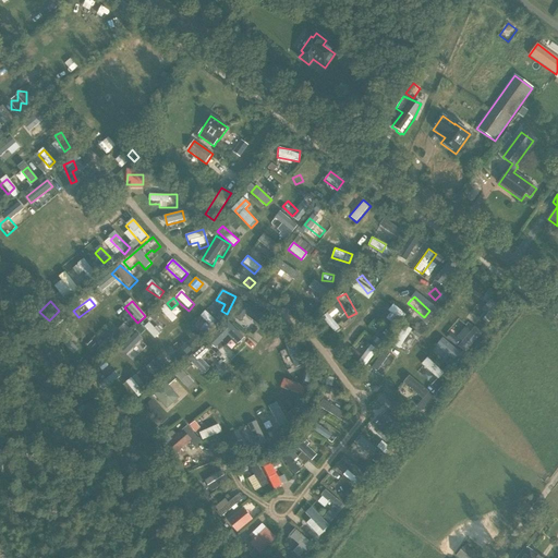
[(250,331),(263,316),(245,302),(232,317),(250,331)]
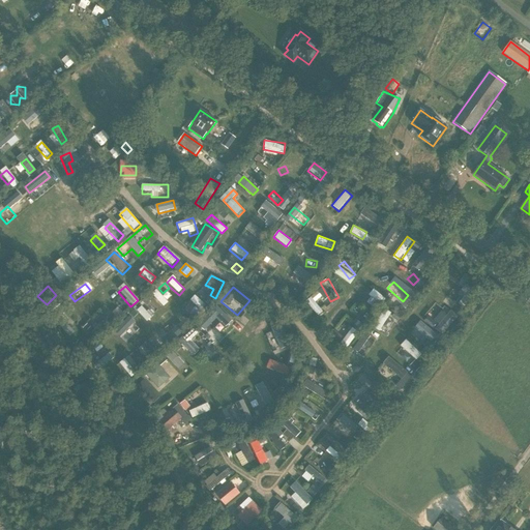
[(370,296),(366,303),(375,307),(382,294),(372,289),(369,295),(370,296)]
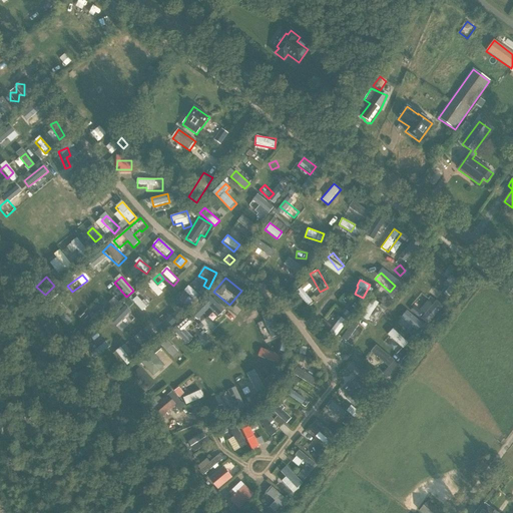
[(152,282),(145,288),(158,301),(164,295),(152,282)]
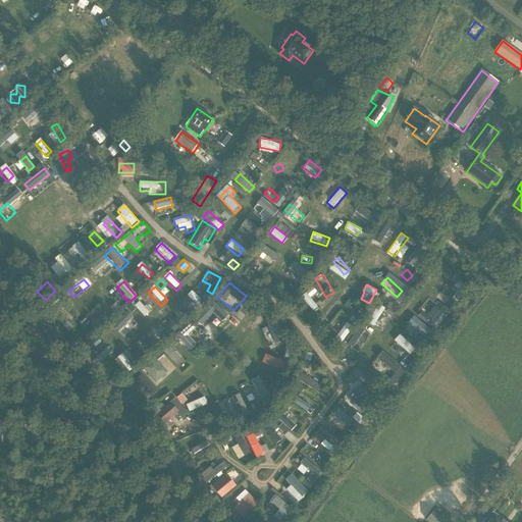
[(194,303),(199,298),(193,292),(188,298),(194,303)]
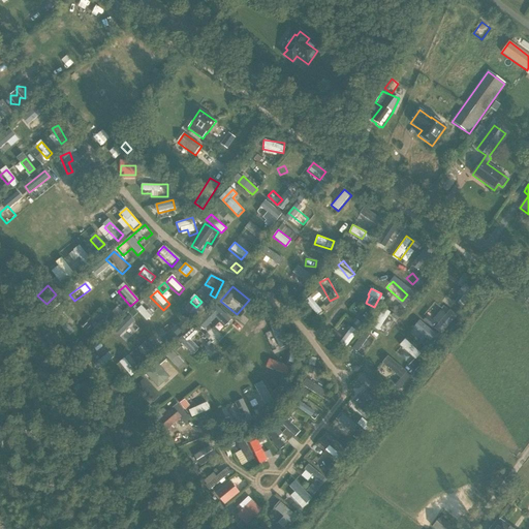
[(216,306),(198,325),(206,332),(216,319),(224,327),(231,319),(216,306)]
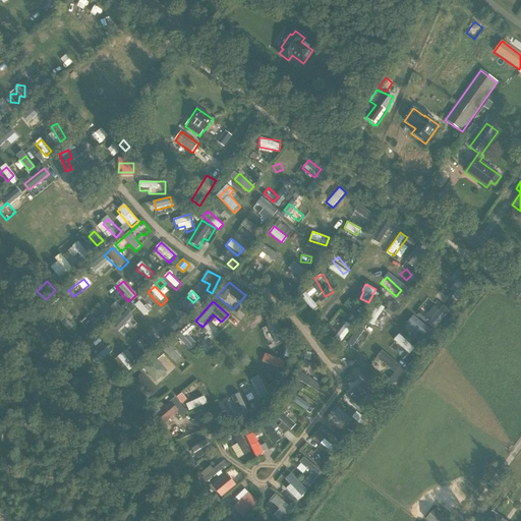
[(377,302),(367,323),(375,327),(385,306),(377,302)]
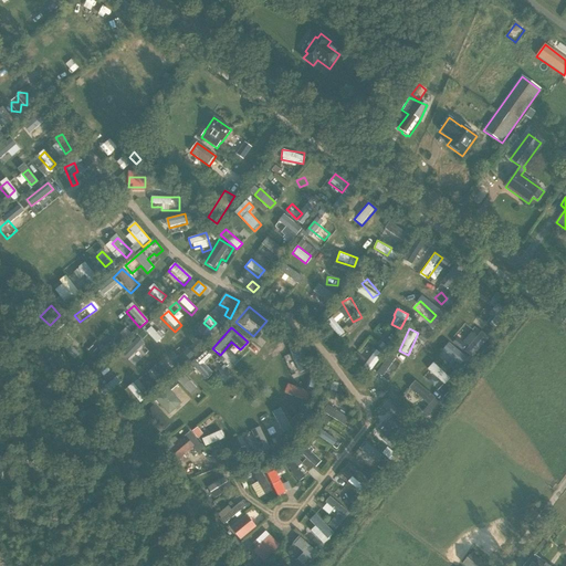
[(125,343),(132,337),(127,333),(121,337),(125,343)]
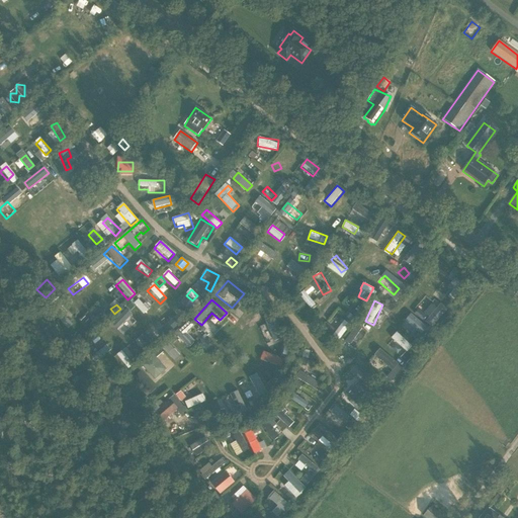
[(168,311),(173,318),(179,314),(174,307),(168,311)]
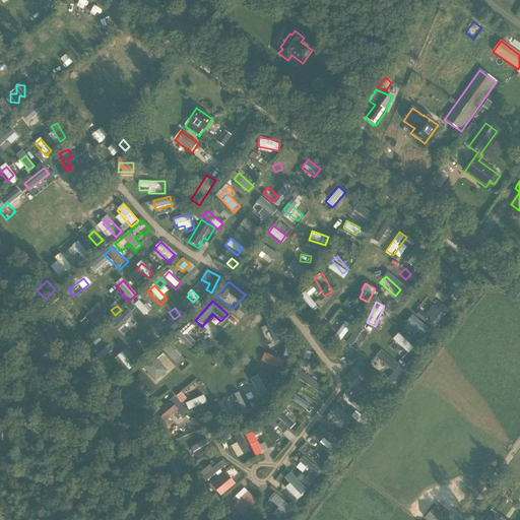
[(236,311),(232,315),(240,321),(244,317),(236,311)]
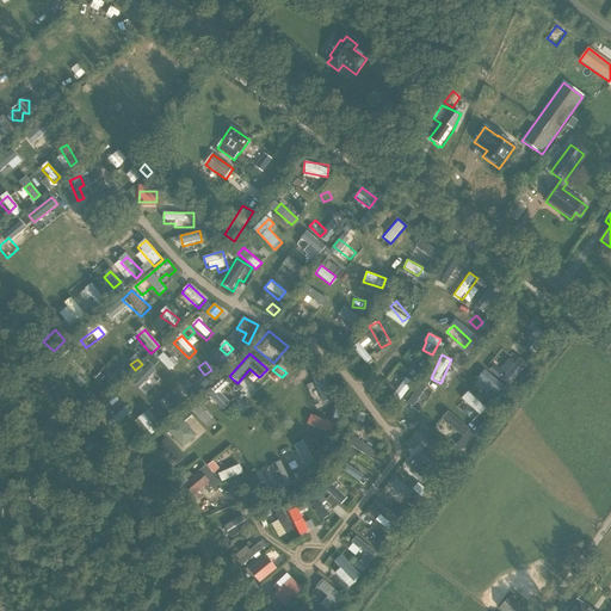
[(160,378),(149,369),(135,383),(147,394),(160,378)]
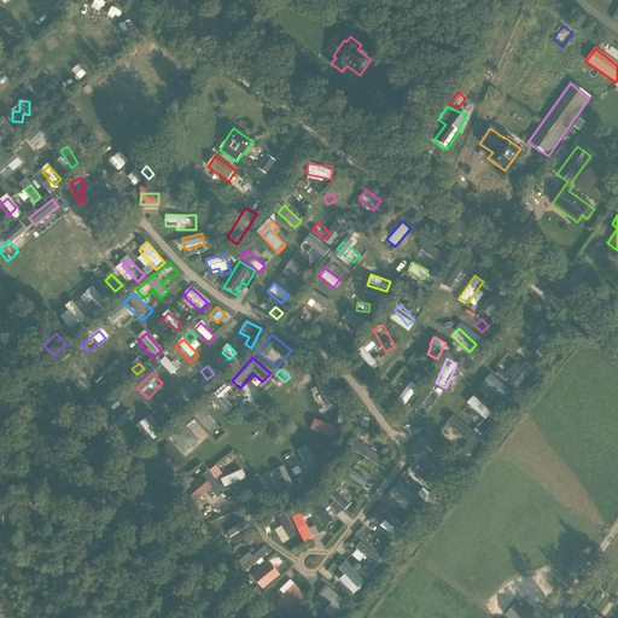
[(404,374),(397,380),(413,396),(419,390),(404,374)]
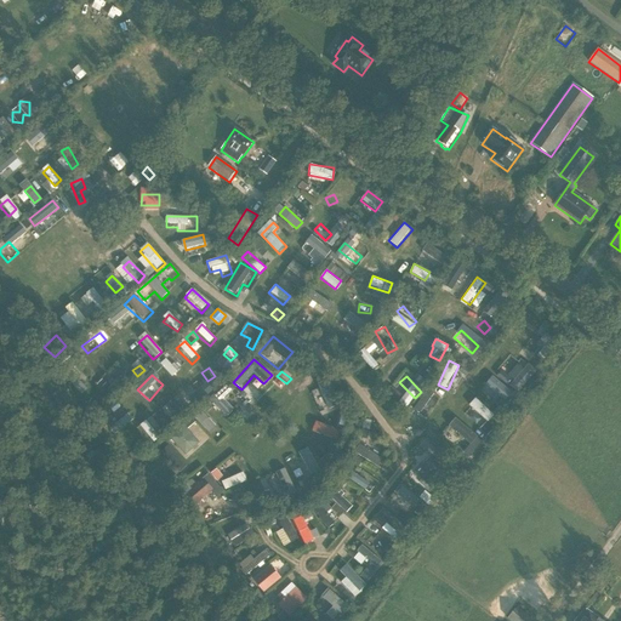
[(118,394),(129,382),(125,377),(113,391),(118,394)]
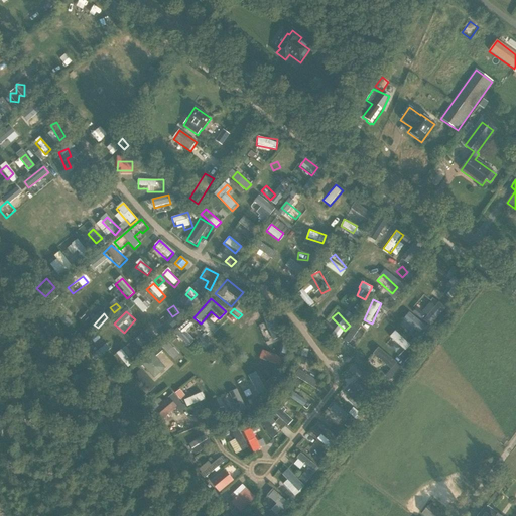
[(268,317),(260,329),(269,335),(266,339),(272,343),(276,337),(271,333),(278,325),(268,317)]
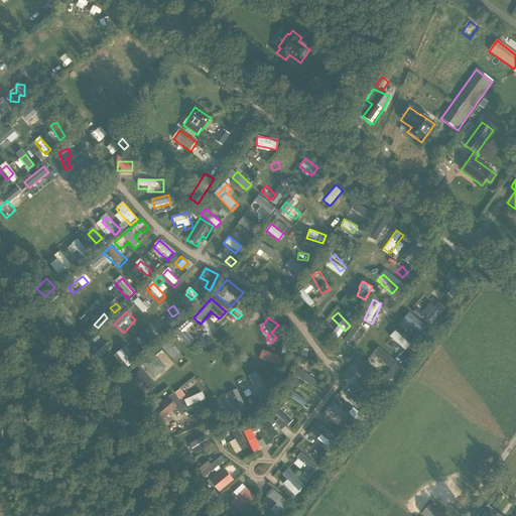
[(188,319),(173,333),(187,350),(196,343),(187,334),(196,327),(188,319)]
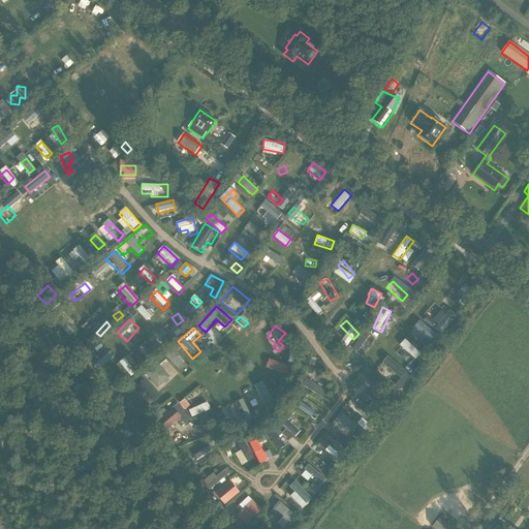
[(358,353),(372,336),(365,330),(351,348),(358,353)]
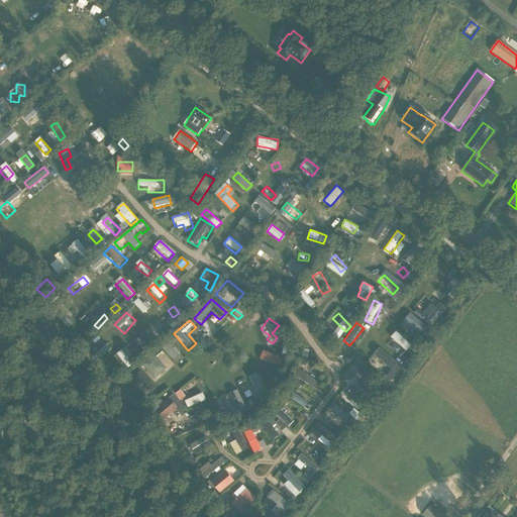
[(141,334),(137,341),(145,346),(149,339),(141,334)]
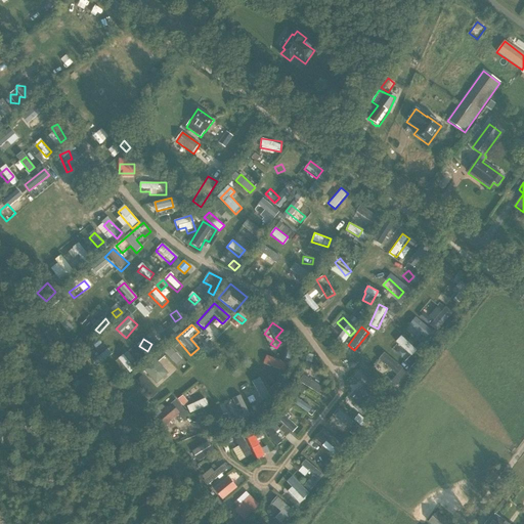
[(164,353),(177,369),(184,364),(171,347),(164,353)]
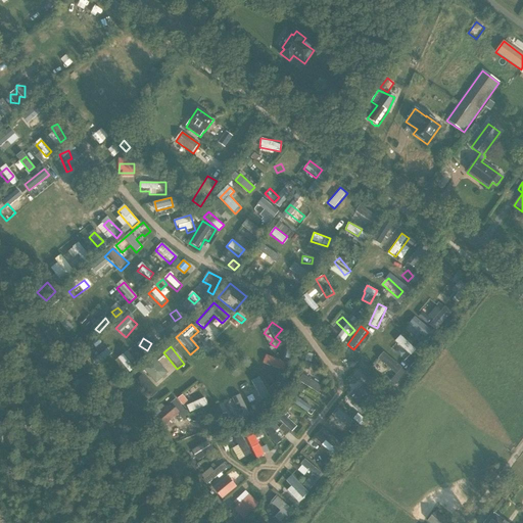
[(264,366),(284,370),(287,360),(266,355),(264,366)]
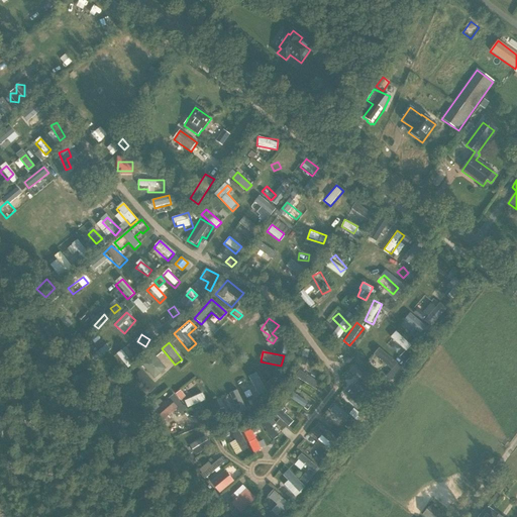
[(142,367),(154,381),(167,371),(154,356),(142,367)]
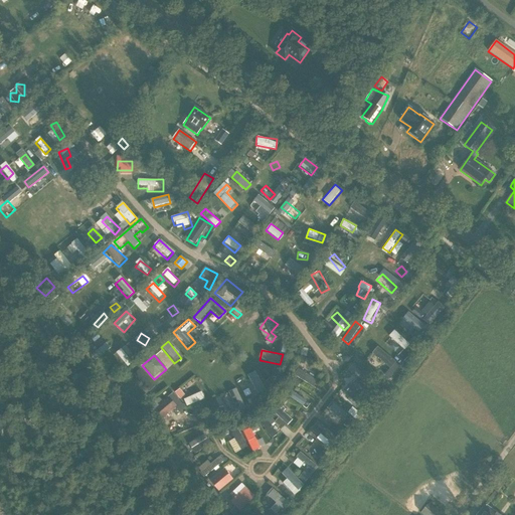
[(296,376),(315,386),(318,379),(300,369),(296,376)]
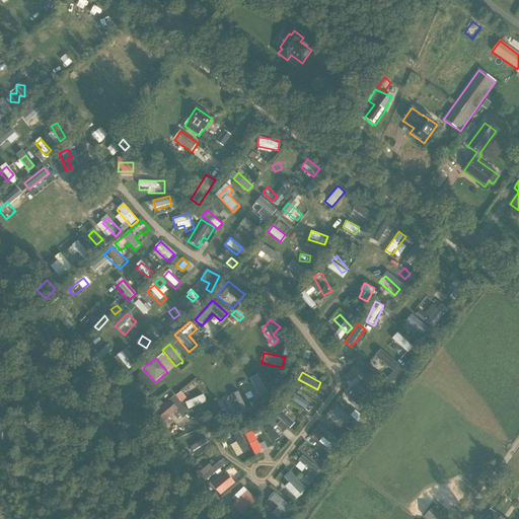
[(258,401),(264,398),(257,382),(251,385),(258,401)]
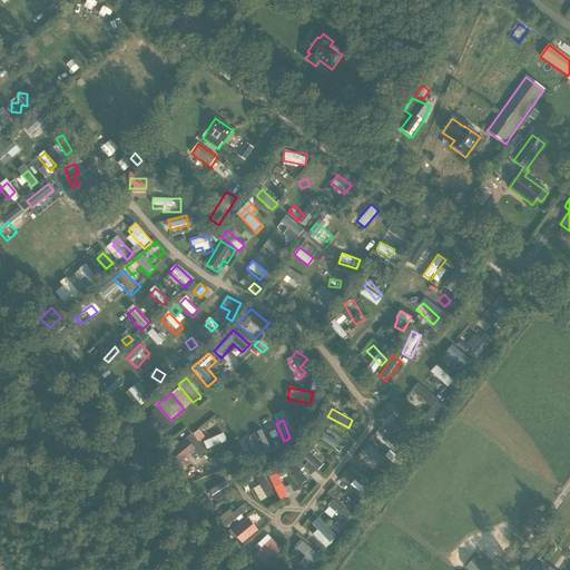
[(321,440),(340,453),(346,444),(326,431),(321,440)]
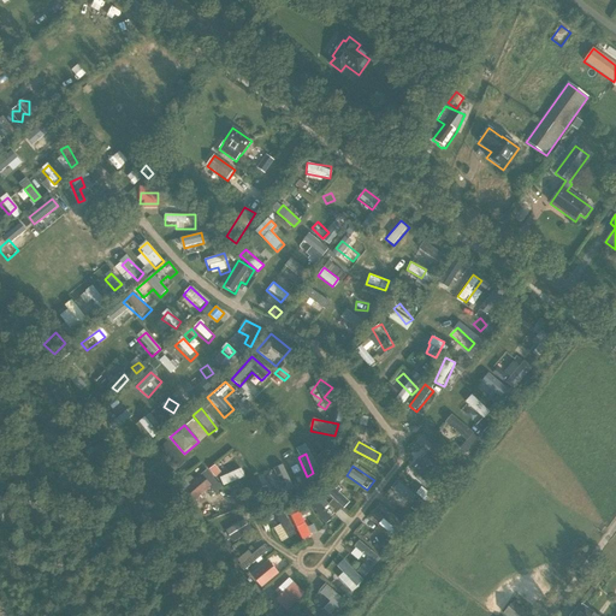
[(201,477),(184,491),(194,503),(211,487),(201,477)]
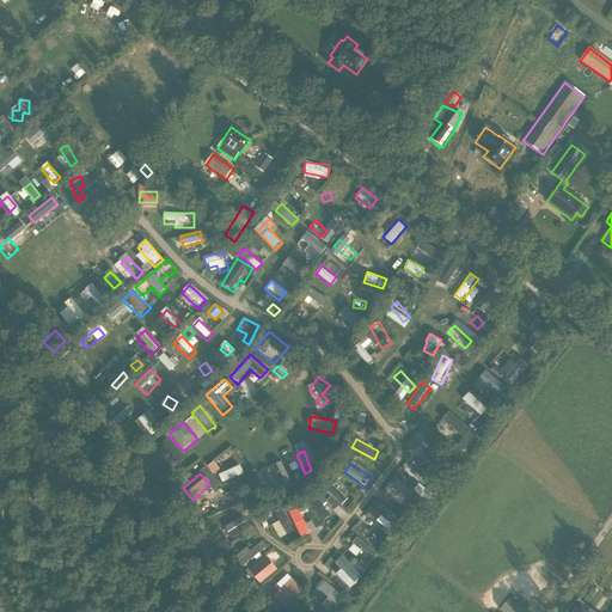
[(325,493),(343,506),(349,497),(331,485),(325,493)]
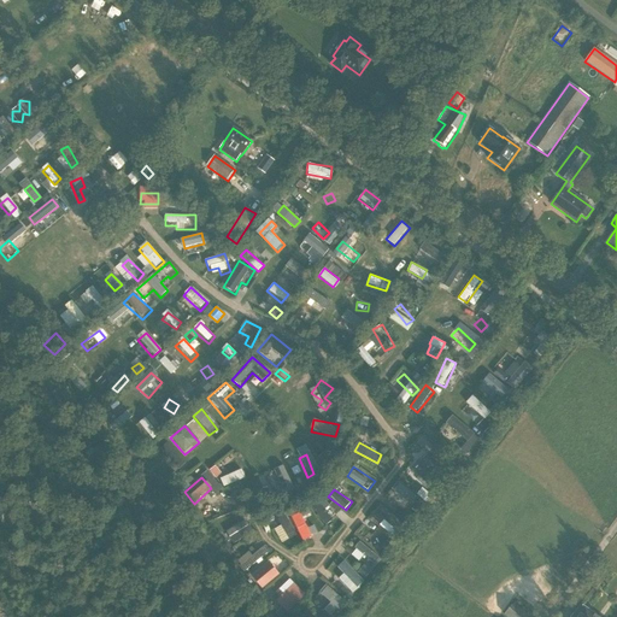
[(325,526),(334,519),(319,503),(312,509),(325,526)]
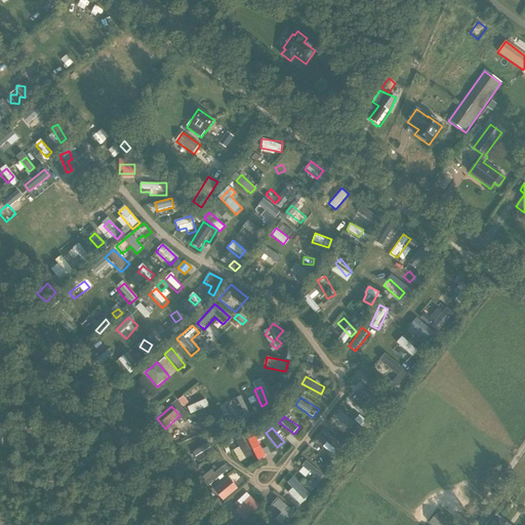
[(257,438),(248,441),(255,460),(264,457),(257,438)]
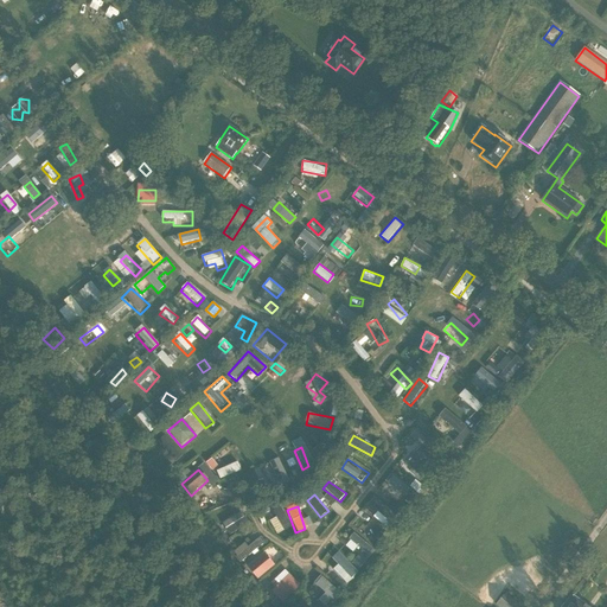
[(278,536),(293,528),(283,512),(269,522),(278,536)]
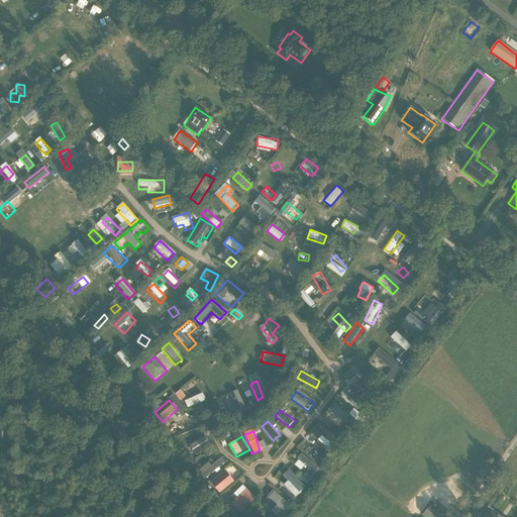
[(221,495),(235,482),(224,470),(230,462),(224,456),(213,468),(210,463),(200,474),(221,495)]
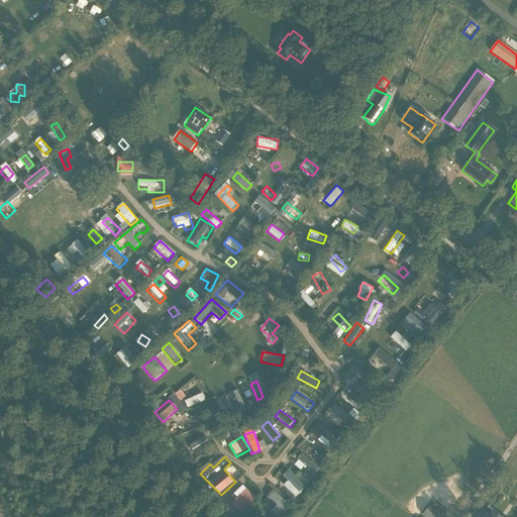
[(431,505),(422,516),(423,516),(442,516),(443,516),(431,505)]
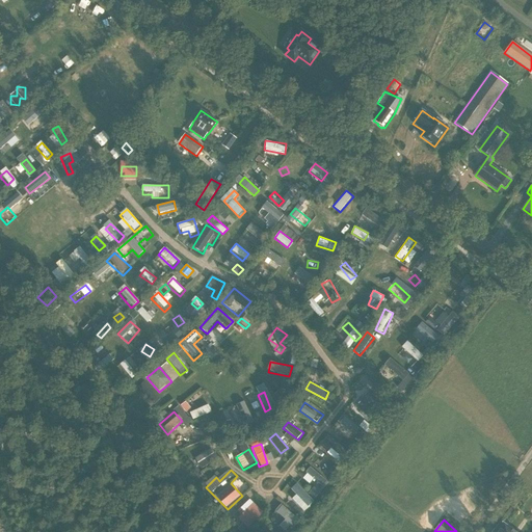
[(514,531),(501,522),(493,531),(514,531)]
